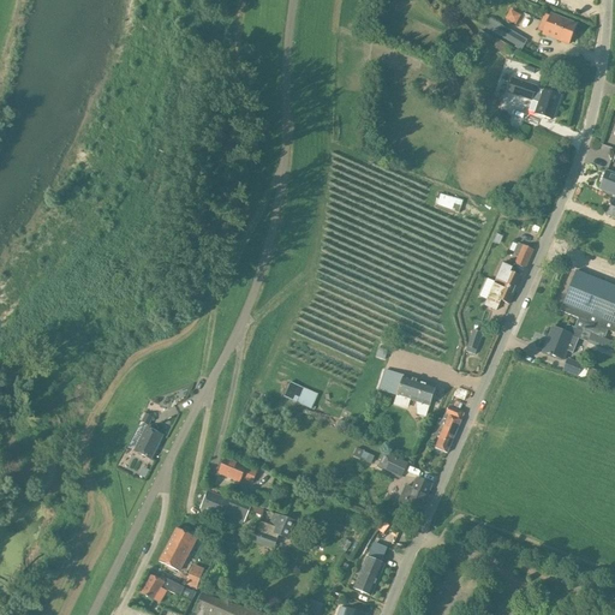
[(513,9),(507,19),(518,25),(524,16),(513,9)]
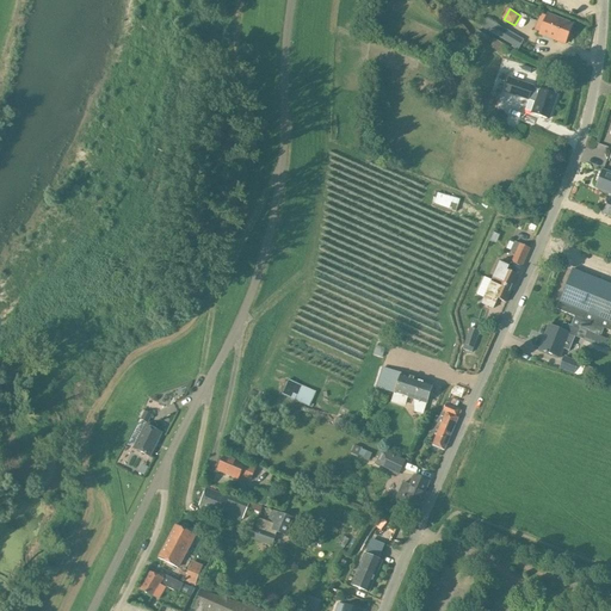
[(547,16),(541,13),(535,30),(541,34),(539,35),(565,44),(573,25),(548,14),(547,16)]
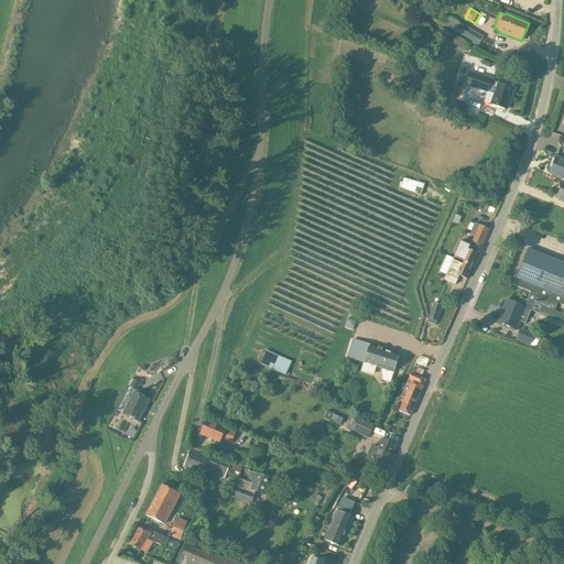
[(485,38),(449,17),(444,25),(473,42),(472,43),(479,47),(485,38)]
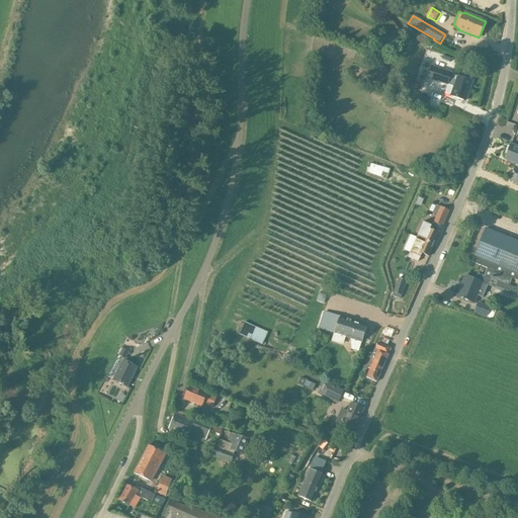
[(416,32),(405,25),(401,33),(412,39),(416,32)]
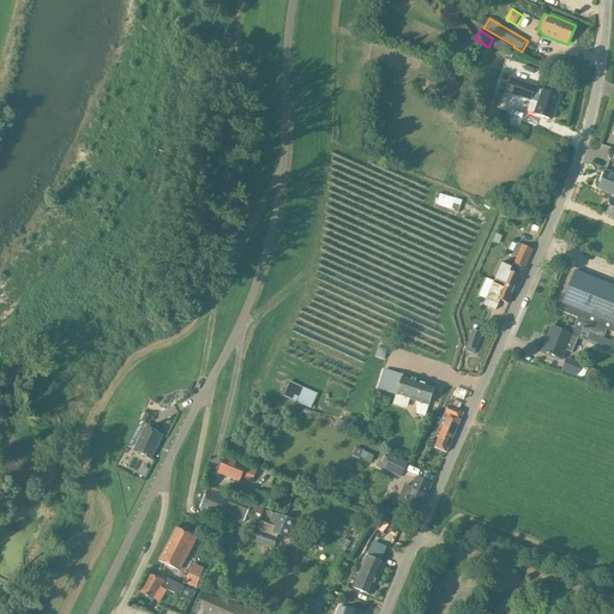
[(513,49),(497,38),(492,47),(509,58),(513,49)]
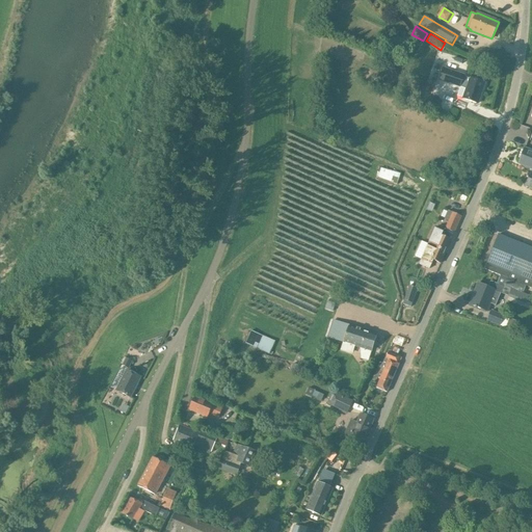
[(464,76),(449,71),(445,82),(460,87),(461,85),(468,87),(463,99),(478,104),(484,83),(470,79),(470,80),(463,79),(464,76)]
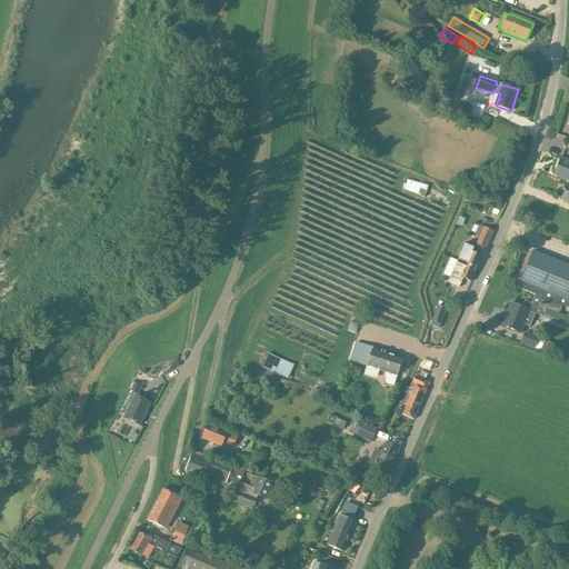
[(568,161),(562,159),(556,176),(568,180),(568,161)]
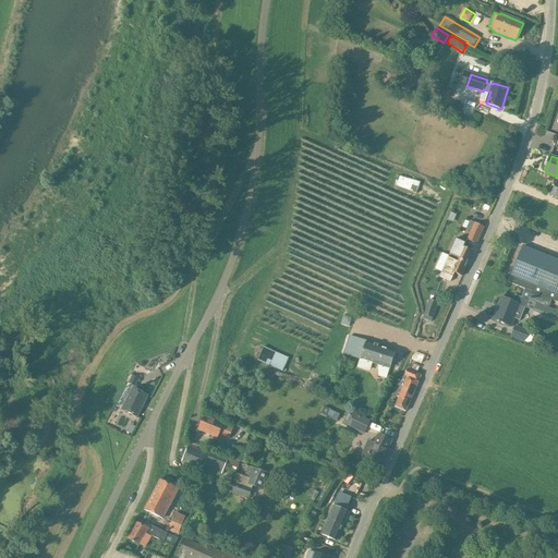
[(400,176),(397,186),(415,192),(419,181),(400,176)]
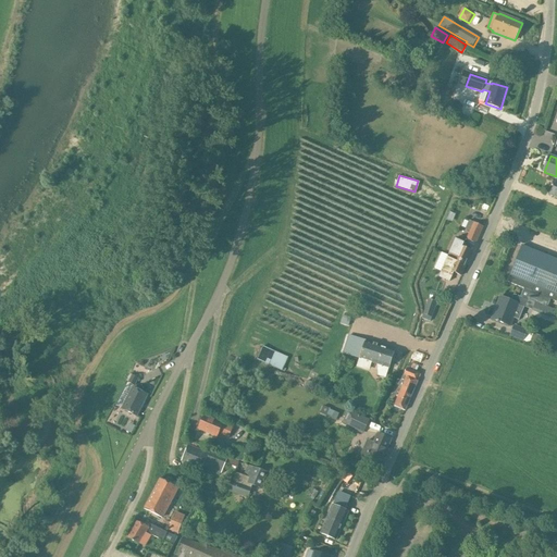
[(475,244),(483,226),(482,226),(483,224),(478,222),(477,224),(473,222),(466,239),(475,244)]
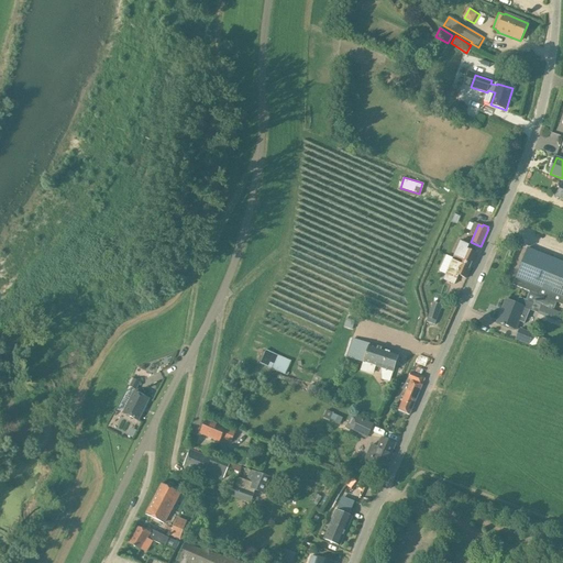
[(453,258),(472,266),(477,254),(467,250),(470,244),(461,240),(453,258)]
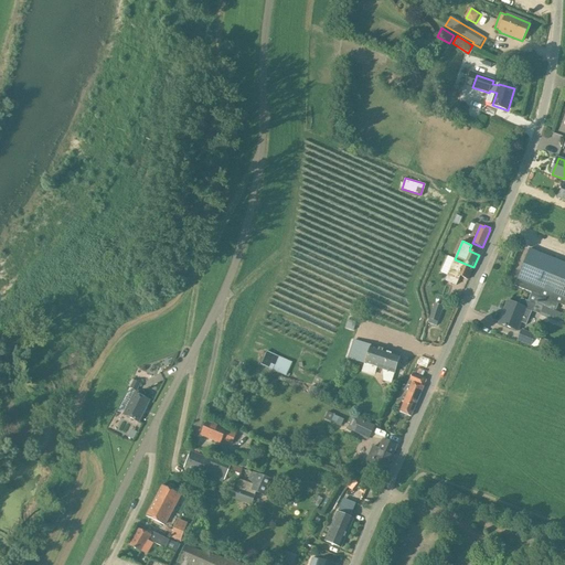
[(532,292),(529,301),(522,299),(519,306),(509,301),(504,310),(505,311),(501,323),(518,331),(521,322),(526,324),(535,304),(555,311),(558,304),(564,306),(564,263),(530,248),(514,286),(532,292)]
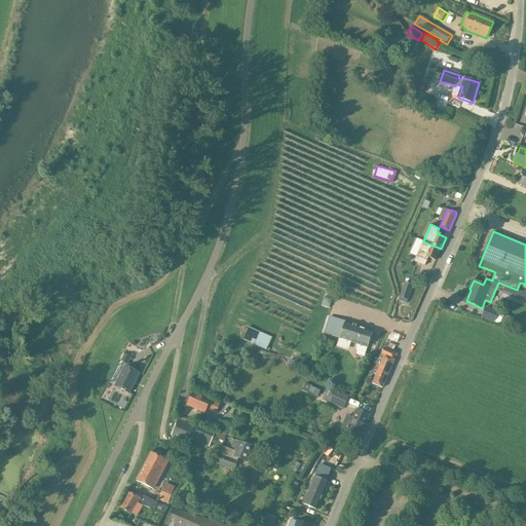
[(441,249),(423,241),(422,243),(424,245),(416,262),(424,266),(428,258),(436,261),(441,249)]
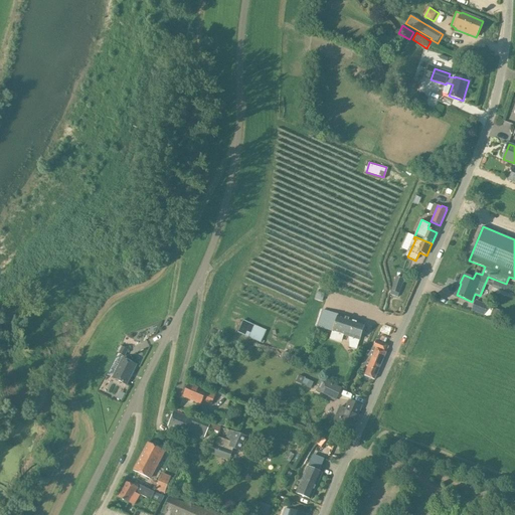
[(399,294),(404,280),(396,277),(391,291),(392,292),(391,296),(398,298),(399,294)]
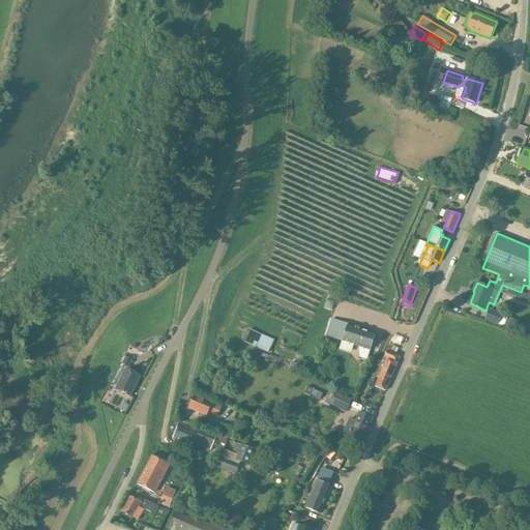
[(327,300),(324,307),(331,311),(334,302),(327,300)]
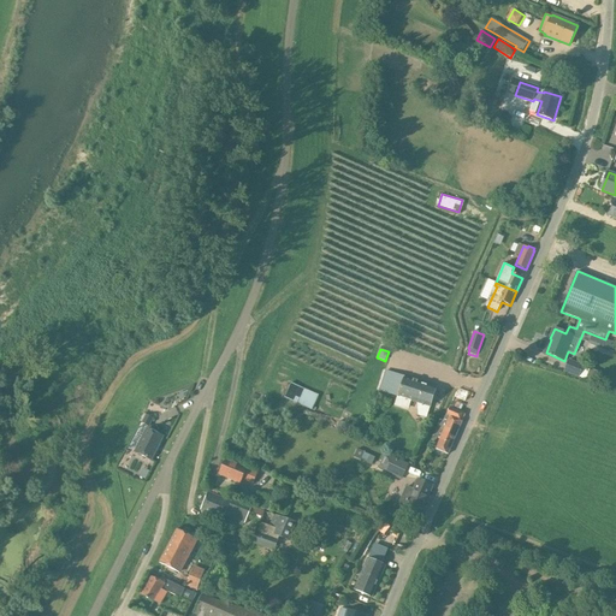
[(563,372),(579,378),(580,377),(586,380),(590,369),(584,367),(584,366),(569,360),(563,372)]
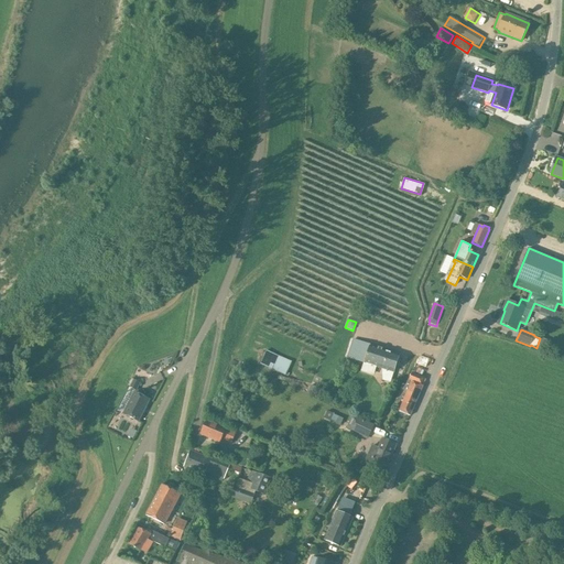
[(382,380),(391,383),(400,355),(371,346),(354,340),(351,348),(348,358),(364,362),(360,371),(373,376),(377,367),(382,369),(382,380)]
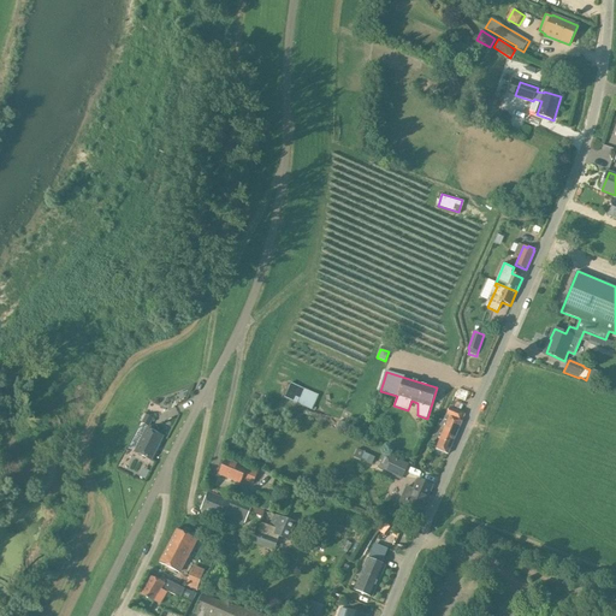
[(285,397),(298,403),(306,388),(292,381),(285,397)]
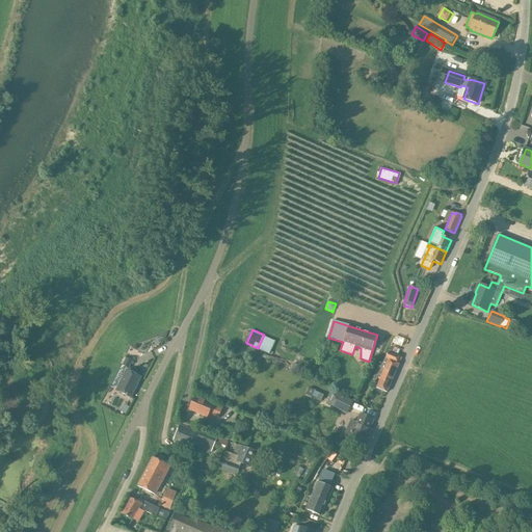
[(394,337),(392,342),(395,343),(400,345),(403,338),(398,336),(397,338),(394,337)]
